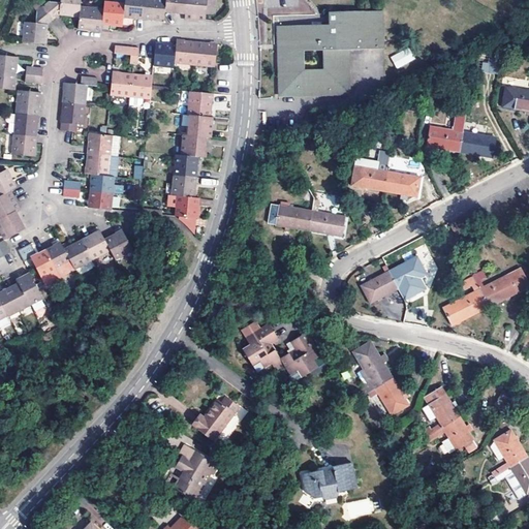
[(58,13),(80,16),(80,6),(81,0),(59,0),(60,2),(48,1),(42,5),(53,18),(58,13)]
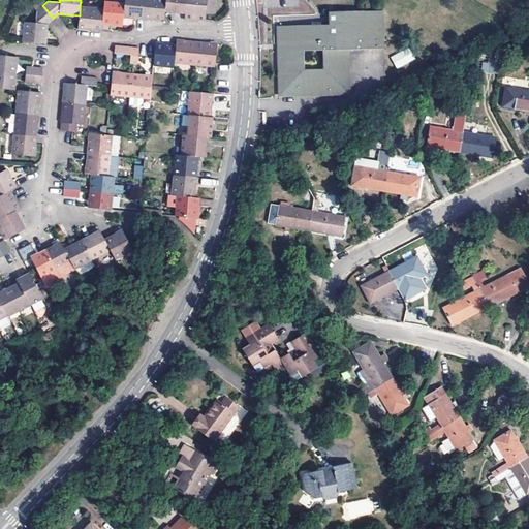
[(123,17),(144,19),(145,0),(125,0),(125,4),(123,17)]
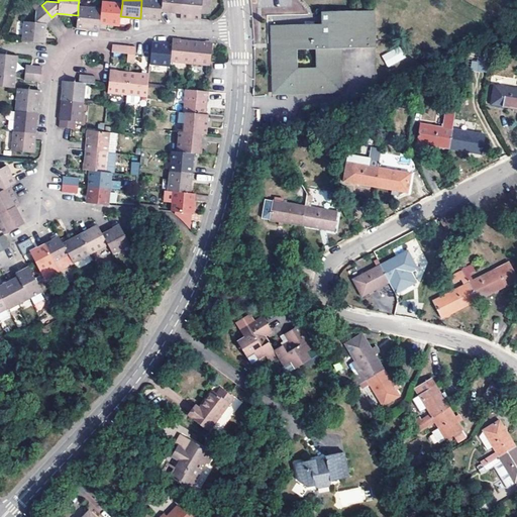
[(141,0),(140,18),(152,20),(161,21),(162,11),(163,0),(141,0)]
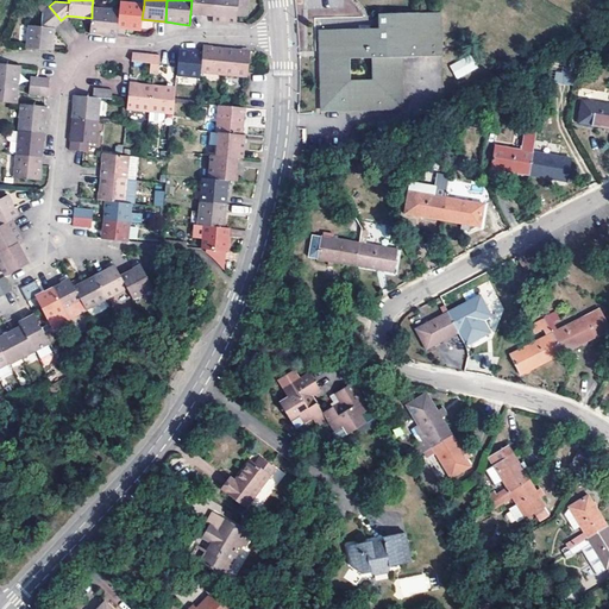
[(202,14),(213,16),(214,0),(192,0),(190,13),(202,14)]
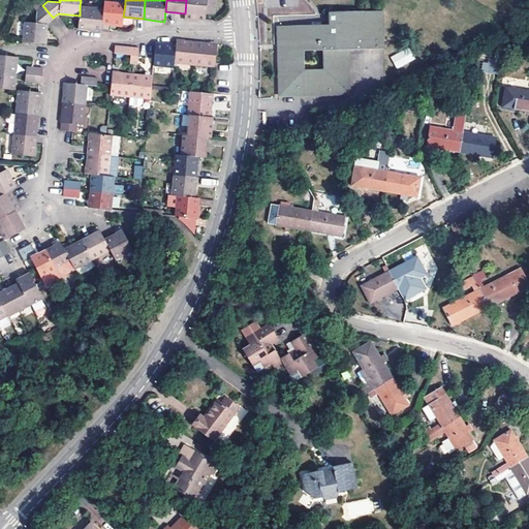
[(195,19),(206,20),(207,13),(214,14),(215,0),(186,0),(185,13),(185,18),(195,19)]
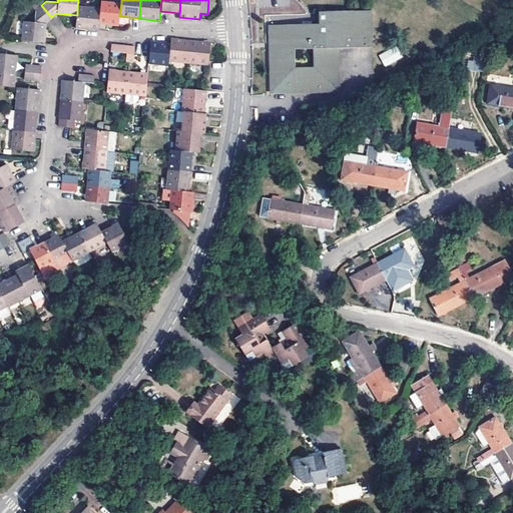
[(101,2),(101,9),(99,23),(118,25),(119,16),(121,4),(101,2)]
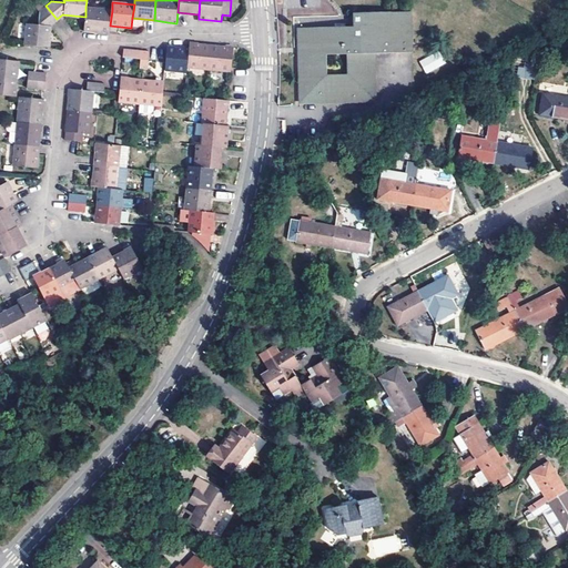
[(50,24),(57,19),(46,6),(39,11),(38,23),(27,22),(24,44),(48,47),(50,24)]
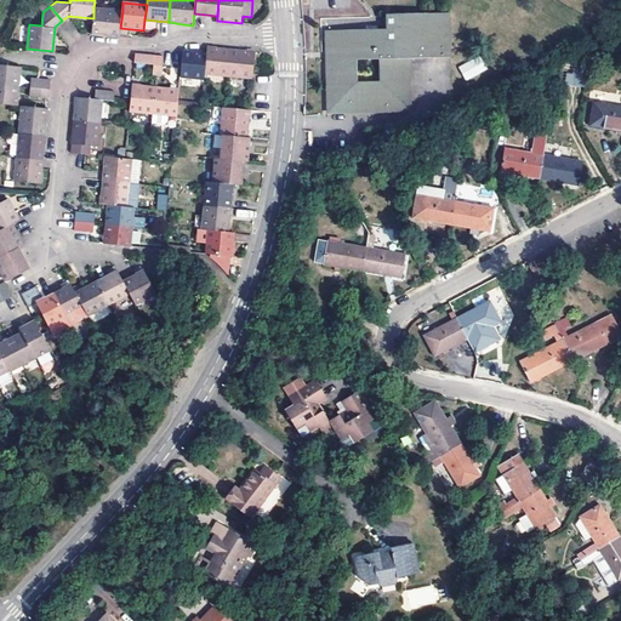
[(119,36),(120,28),(123,11),(93,7),(93,18),(91,34),(106,35),(119,36)]
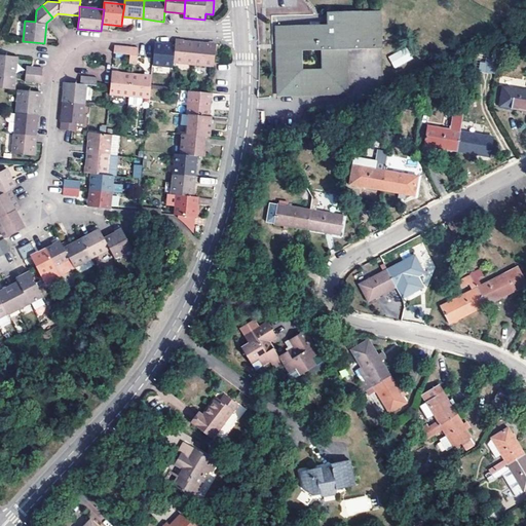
[(381,49),(383,49),(382,10),(327,12),(327,26),(274,27),(276,97),(349,96),(348,50),(381,49)]
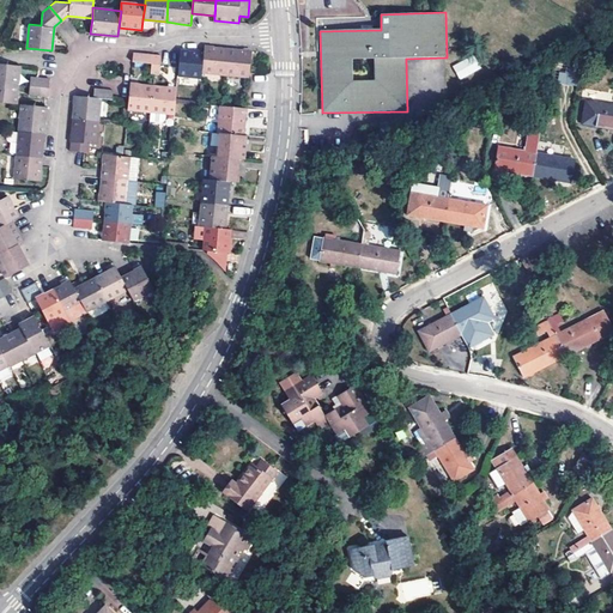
[(205,47),(205,52),(202,72),(226,74),(229,49),(210,47),(205,47)]
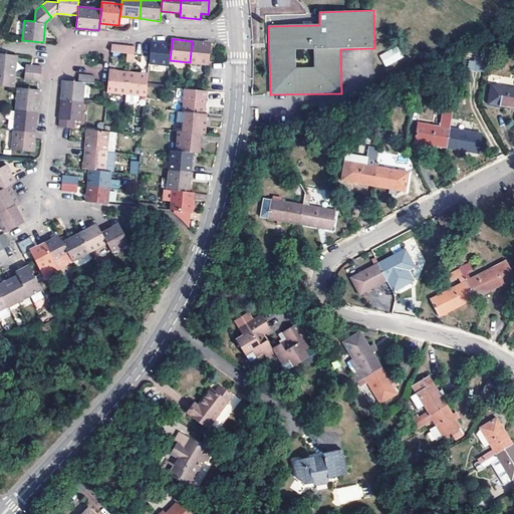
[(170,60),(172,43),(168,43),(152,41),(150,63),(170,65),(170,60)]
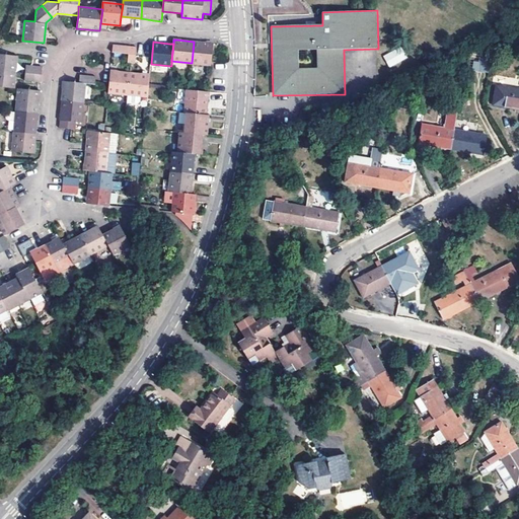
[(210,44),(194,42),(192,63),(212,65),(214,44),(210,44)]
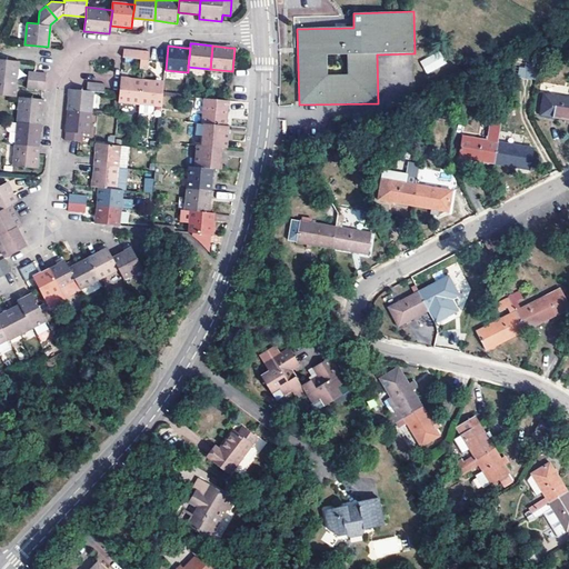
[(122,58),(140,60),(141,51),(123,49),(122,58)]
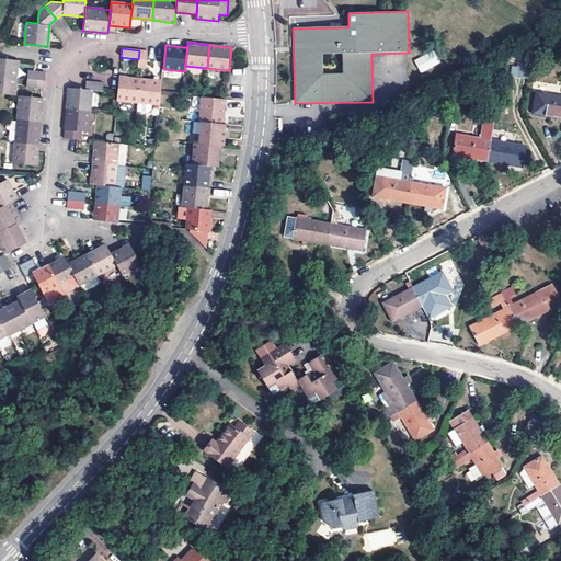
[(529,67),(533,48),(522,54),(519,65),(529,67)]
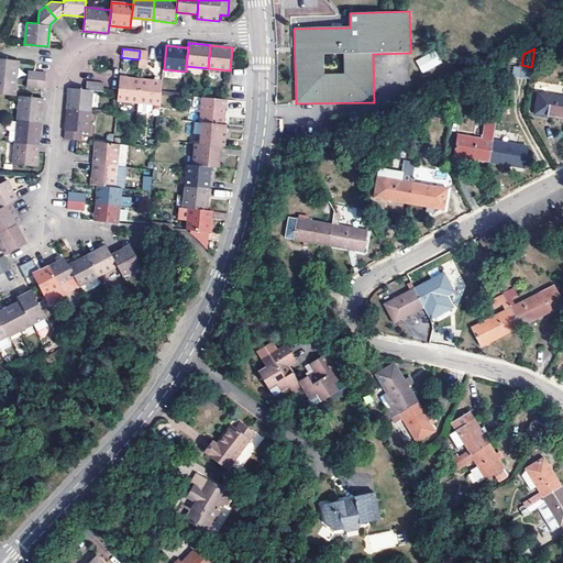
[(416,59),(421,73),(442,64),(435,50),(416,59)]
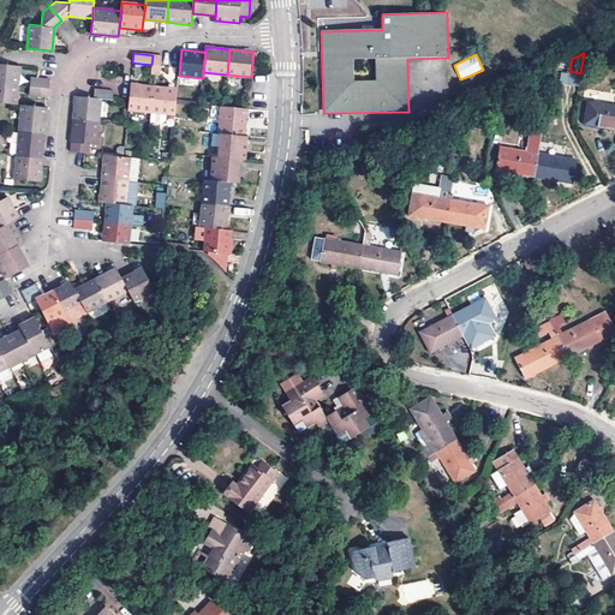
[(160,76),(162,57),(153,55),(151,65),(151,75),(160,76)]
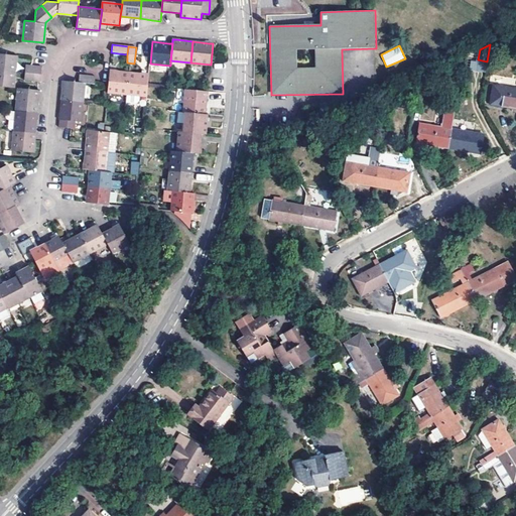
[(0,70),(15,72),(17,55),(0,53),(0,70)]
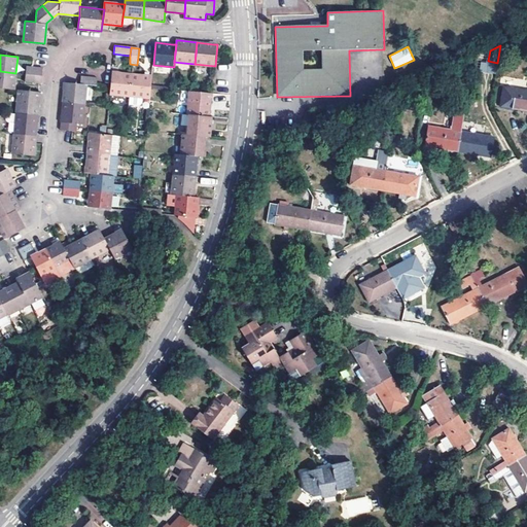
[(481,62),(481,71),(493,71),(493,62),(481,62)]
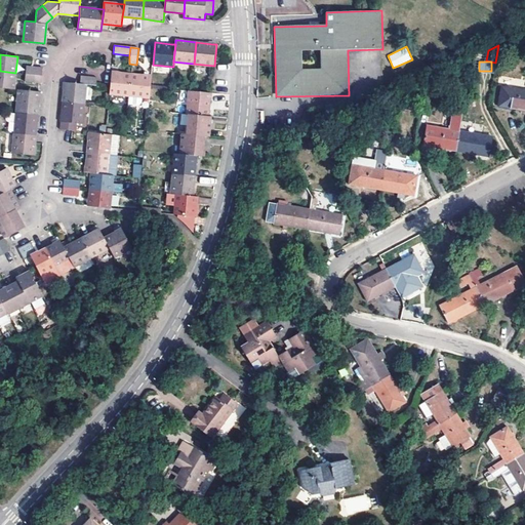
[(42,68),(26,66),(24,74),(42,76),(42,68)]
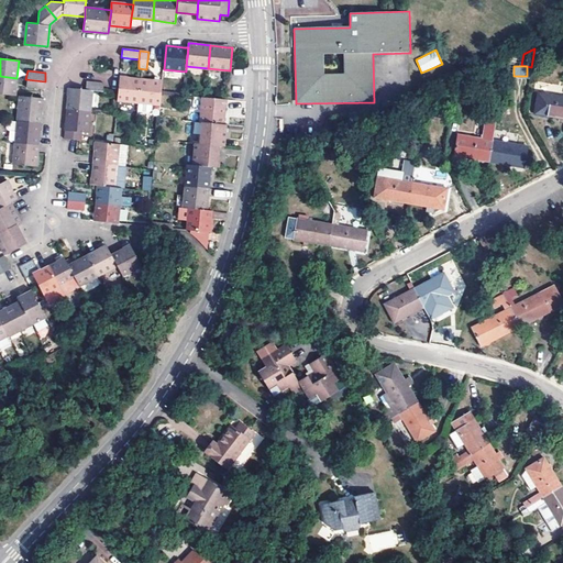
[(0,95),(15,96),(17,78),(0,76),(0,95)]
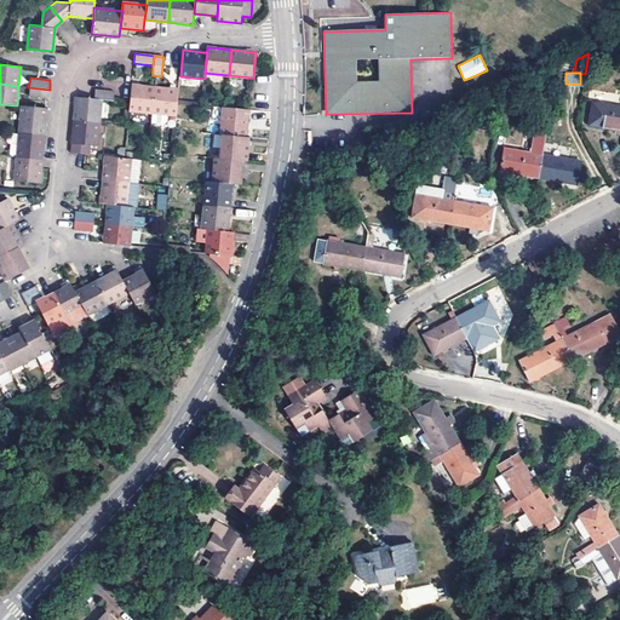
[(136,86),(132,86),(128,113),(153,115),(155,89),(136,86)]
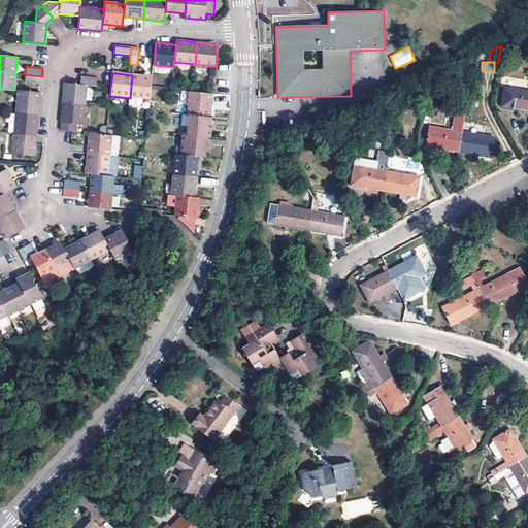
[(24,81),(41,84),(42,76),(24,74),(24,81)]
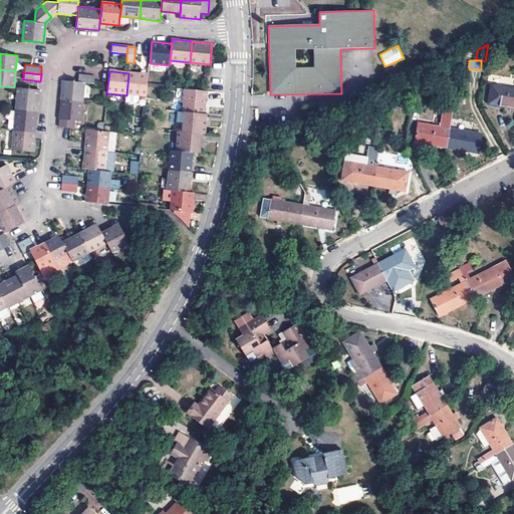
[(148,75),(129,73),(126,95),(146,97),(148,75)]
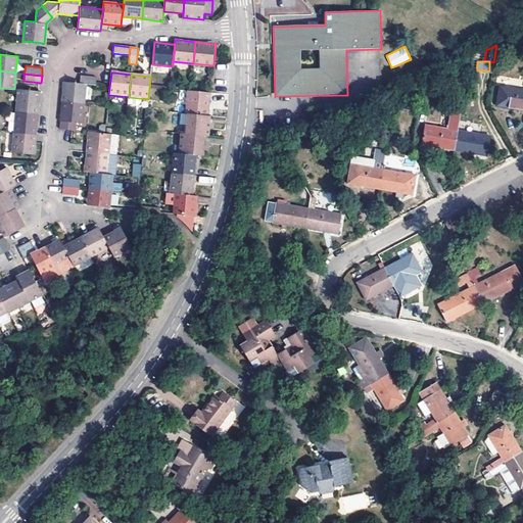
[(80,83),(86,84),(96,85),(97,77),(81,76),(80,83)]
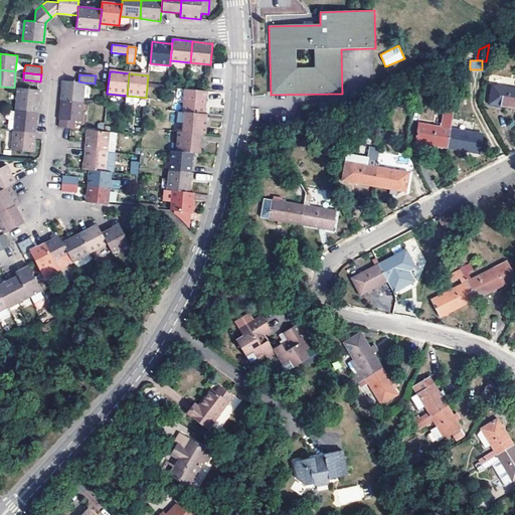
[(82,102),(84,82),(78,81),(62,80),(62,84),(61,100),(82,102)]
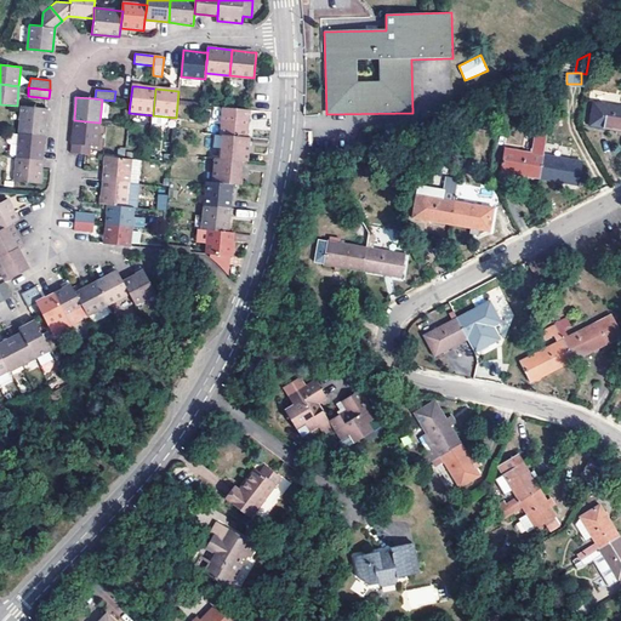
[(620,108),(594,104),(591,127),(620,132),(620,108)]
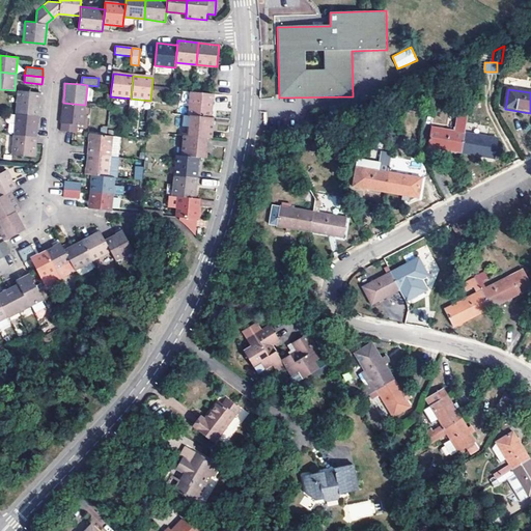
[(17,91),(15,114),(38,116),(39,106),(40,93),(17,91)]
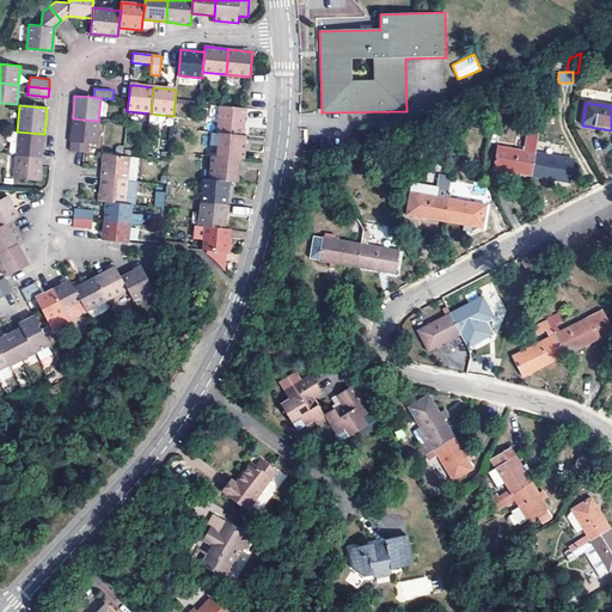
[(220,105),(216,133),(221,133),(243,135),(246,109),(220,105)]
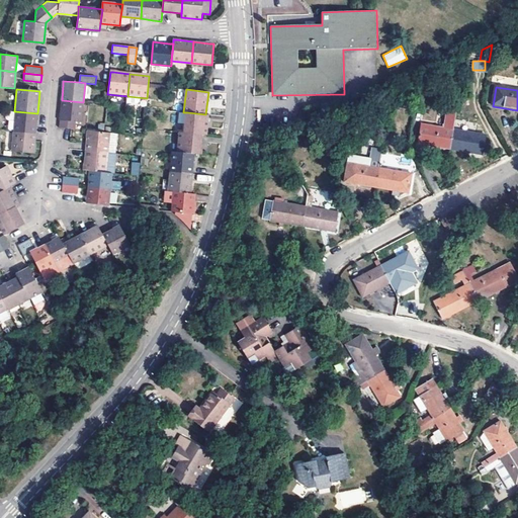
[(406,95),(393,94),(391,107),(404,109),(406,95)]
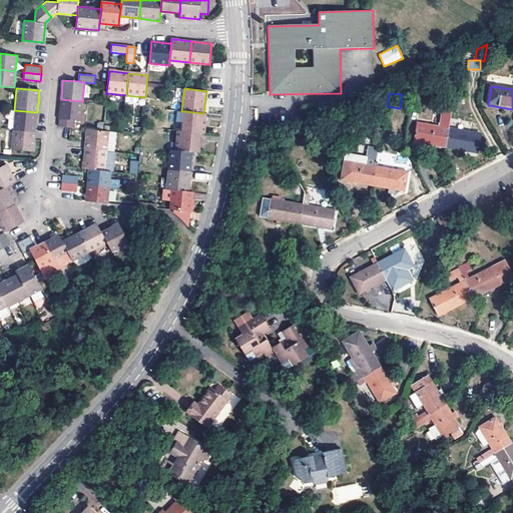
[(58,126),(74,128),(75,121),(80,121),(82,101),(61,99),(59,115),(58,126)]
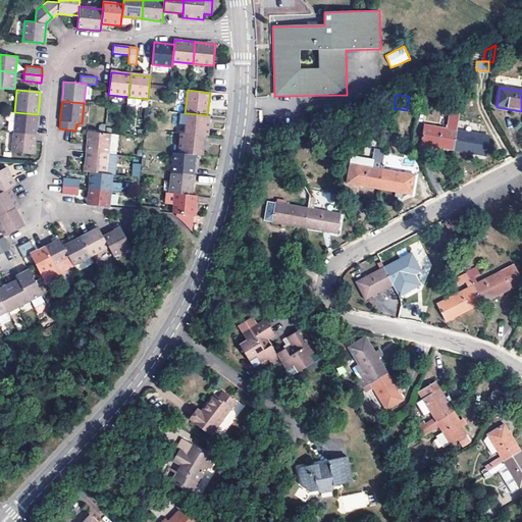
[(12,133),(36,135),(37,124),(38,114),(14,112),(12,133)]
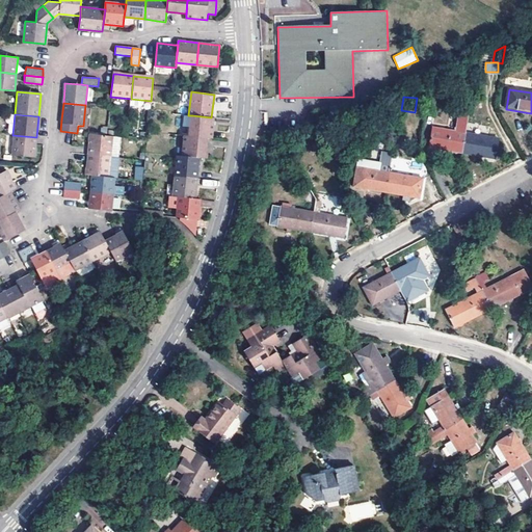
[(189,136),(210,138),(212,138),(214,123),(214,117),(211,117),(192,115),(189,136)]
